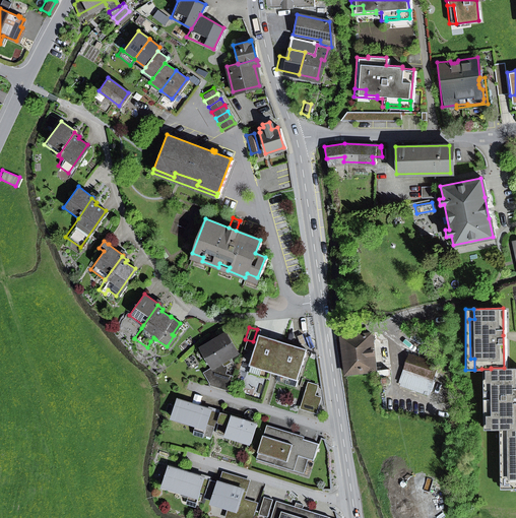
[(211,366),(212,365),(211,370),(216,371),(218,364),(217,362),(220,361),(222,364),(229,361),(226,357),(235,351),(223,333),(200,347),(211,366)]
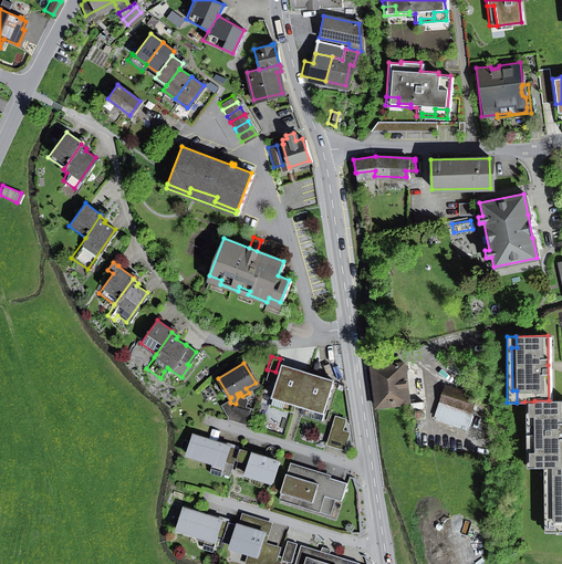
[(370,366),(374,406),(406,401),(402,363),(370,366)]
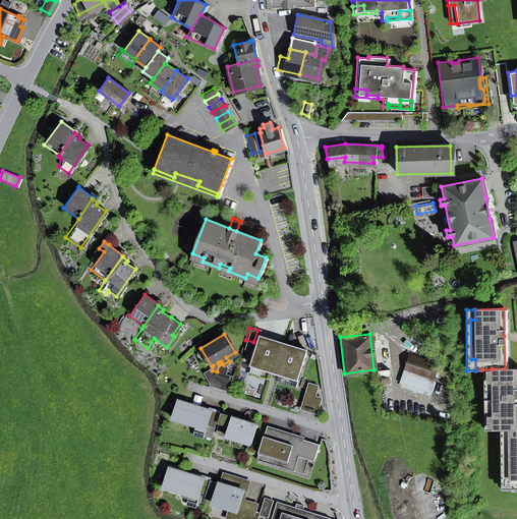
[(270,368),(273,369),(281,345),(277,344),(278,341),(259,335),(249,364),(267,369),(269,370),(270,368)]
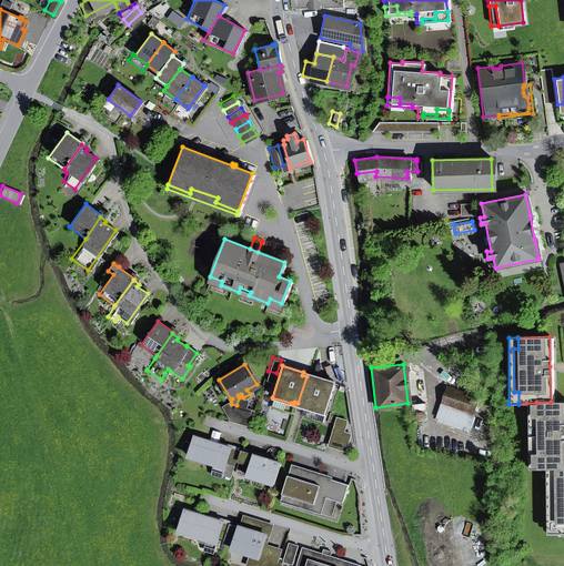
[(268,371),(265,380),(274,382),(277,373),(268,371)]
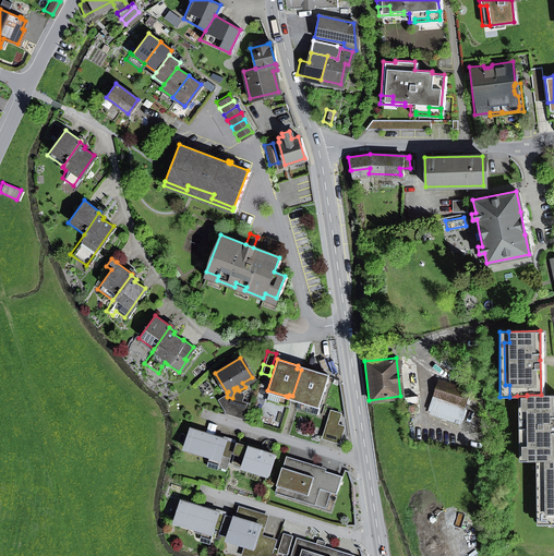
[(297,397),(296,399),(298,400),(316,406),(326,374),(305,369),(304,371),(301,370),(292,396),(297,397)]
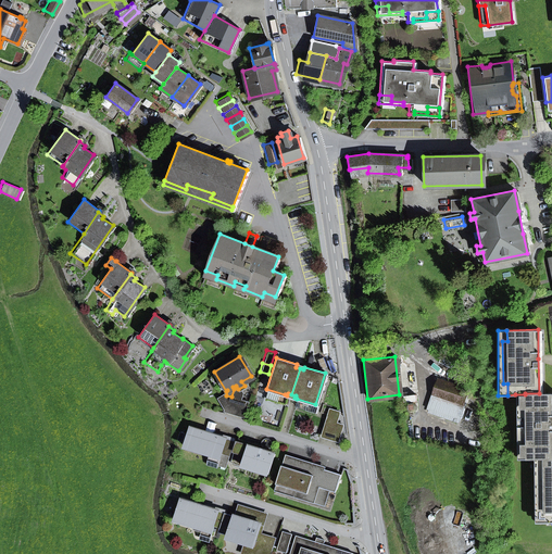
[(426,407),(454,417),(465,388),(437,378),(426,407)]
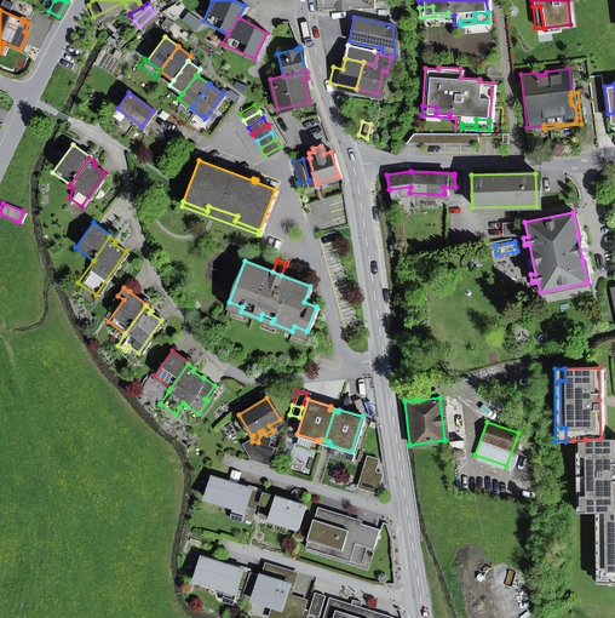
[(294,442),(315,450),(317,440),(297,434),(294,442)]
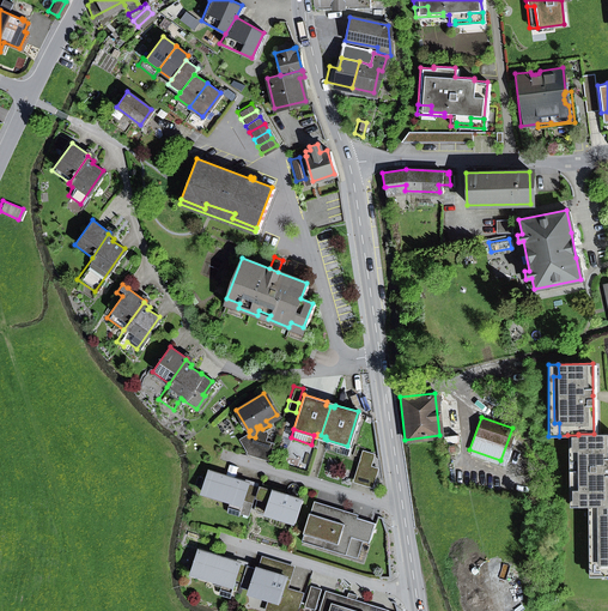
[(237,439),(244,451),(249,436),(250,430),(249,431),(237,439)]
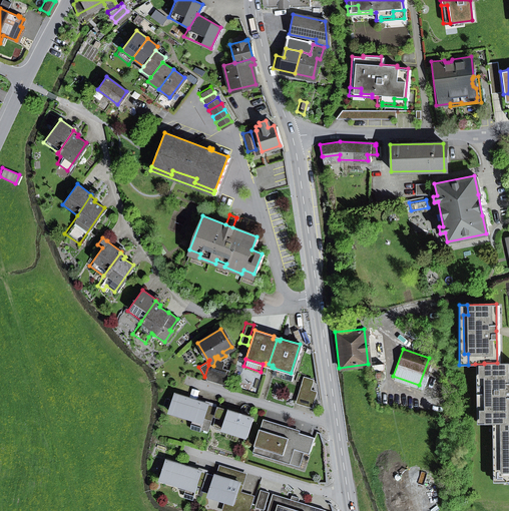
[(508,362),(497,363),(484,363),(484,364),(484,374),(479,374),(480,412),(485,412),(485,423),(491,423),(500,423),(500,422),(508,421),(508,362)]
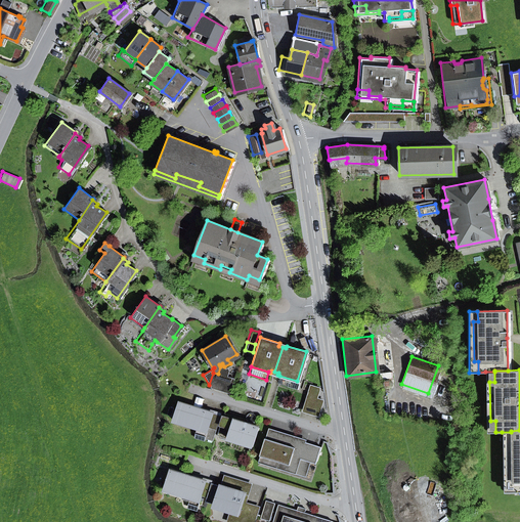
[(495,421),(490,421),(489,382),(494,382),(494,372),(485,372),(486,432),(495,432),(495,421)]
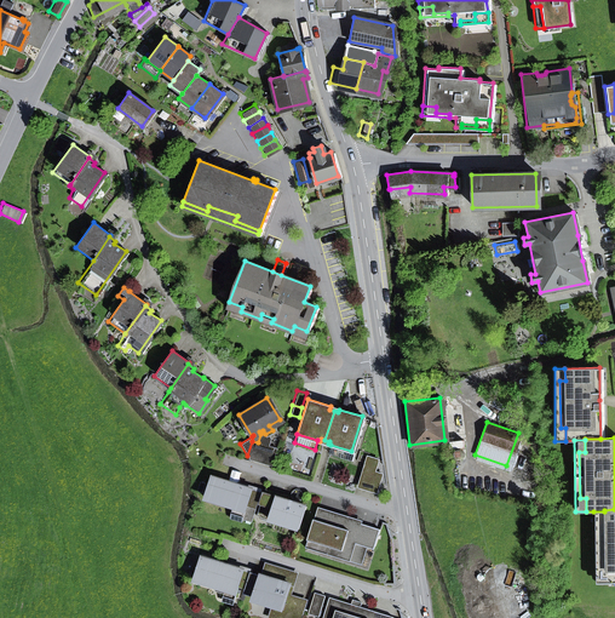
[(258,442),(252,441),(247,456),(268,463),(272,447),(264,445),(258,442)]
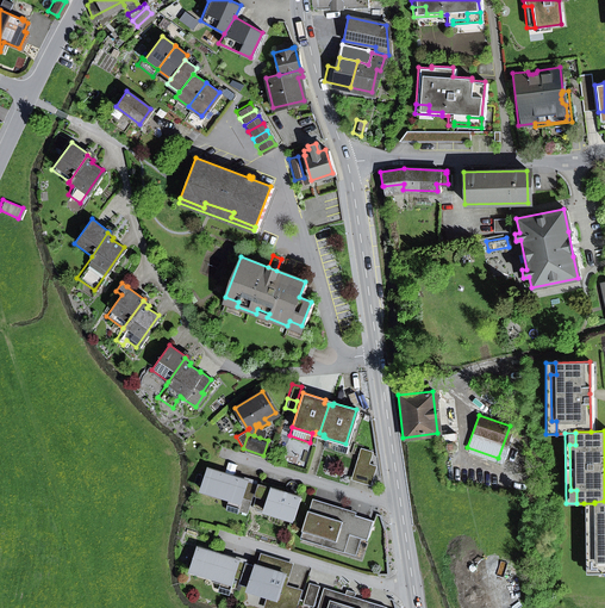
[(323,446),(343,452),(345,444),(325,438),(323,446)]
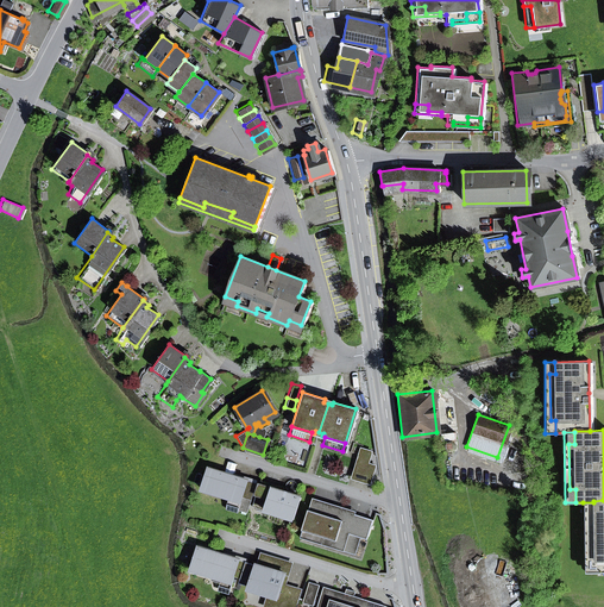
[(354,460),(364,462),(367,450),(358,446),(354,460)]
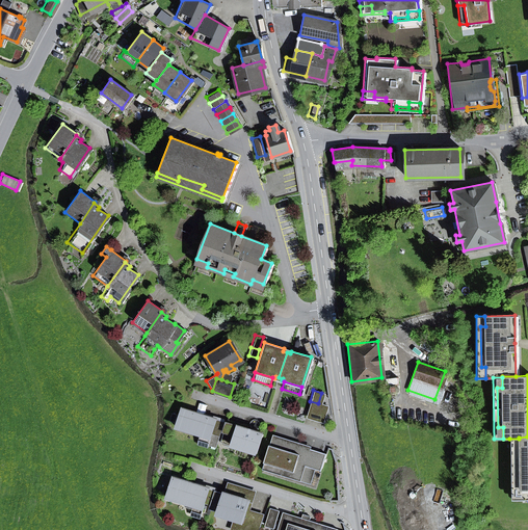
[(318,403),(310,401),(305,416),(320,421),(324,405),(318,403)]
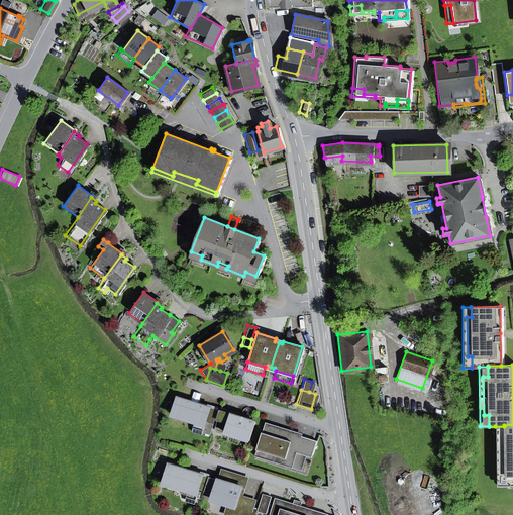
[(175,396),(169,414),(191,421),(202,424),(207,406),(175,396)]
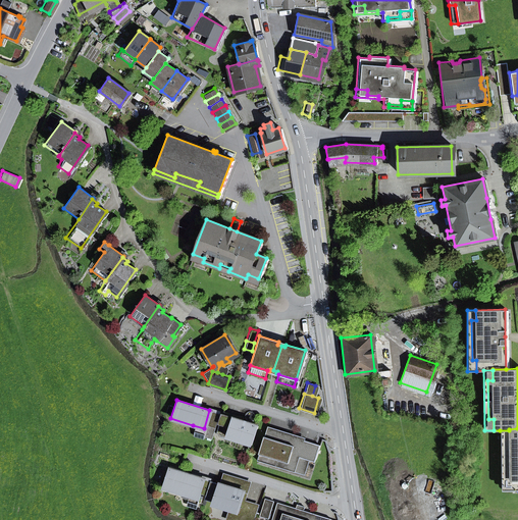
[(209,410),(204,428),(193,425),(191,432),(209,438),(216,413),(209,410)]
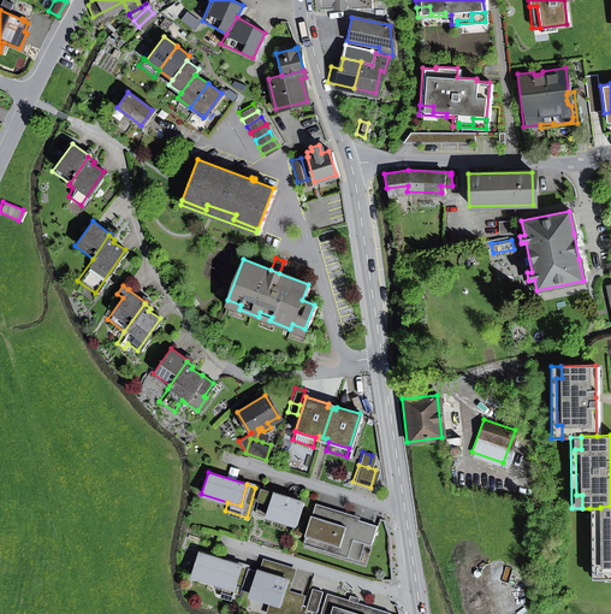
[(283,496),(284,491),(260,484),(259,489),(283,496)]
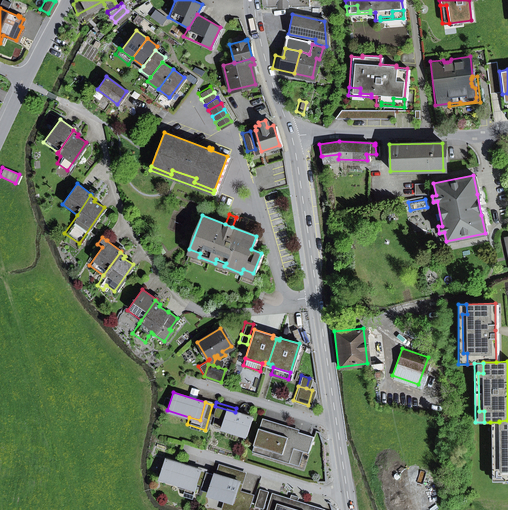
[(209,425),(244,435),(249,416),(235,412),(215,406),(209,425)]
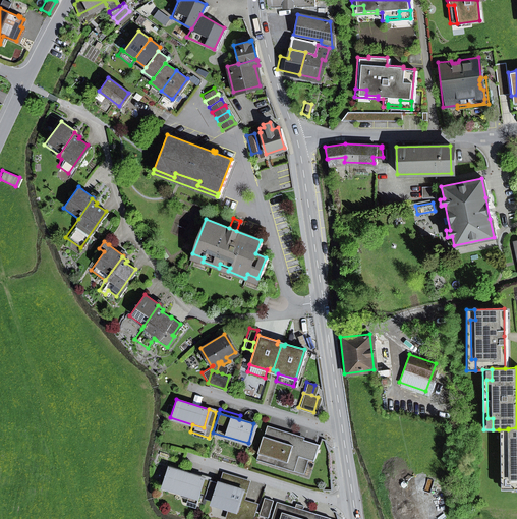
[(294,434),(265,424),(255,452),(266,455),(265,458),(275,462),(274,465),(301,473),(305,458),(310,460),(317,443),(301,439),(300,439),(300,440),(293,438),(294,434)]
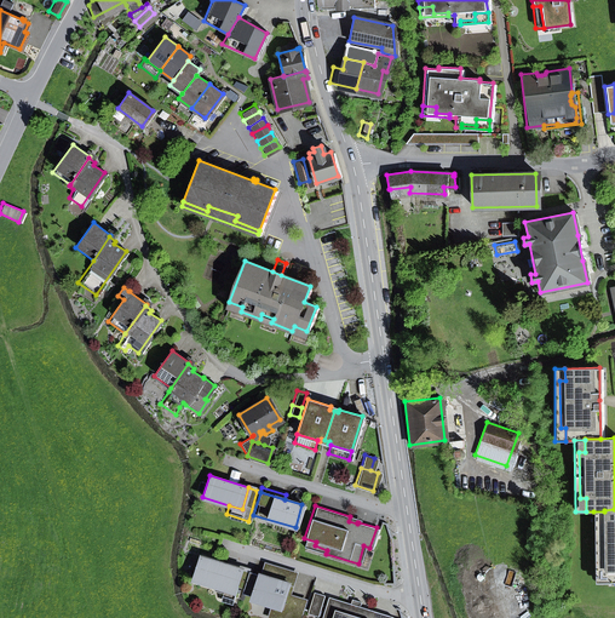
[(614,509),(604,510),(604,511),(604,522),(599,522),(599,570),(605,570),(605,583),(614,582),(614,509)]
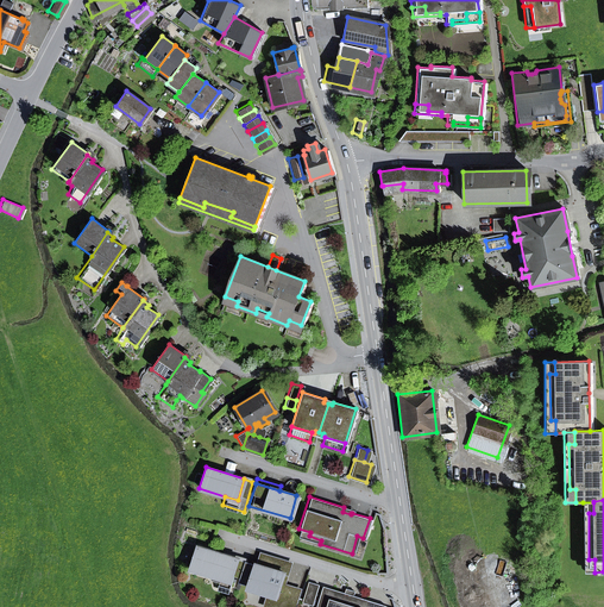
[(595,559),(589,559),(589,513),(593,513),(593,502),(583,502),(584,573),(595,573),(595,559)]
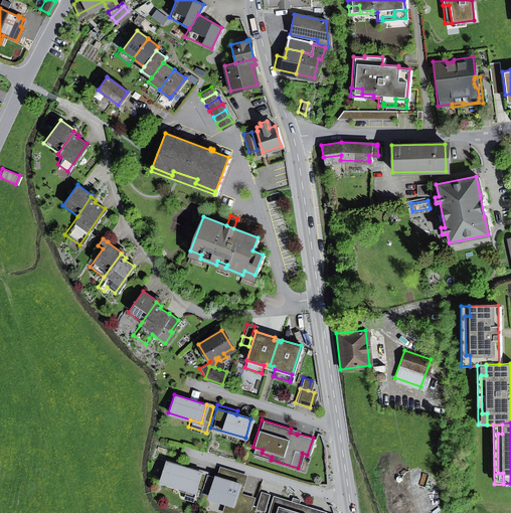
[(271,460),(272,457),(262,453),(263,450),(252,447),(250,454),(271,460)]
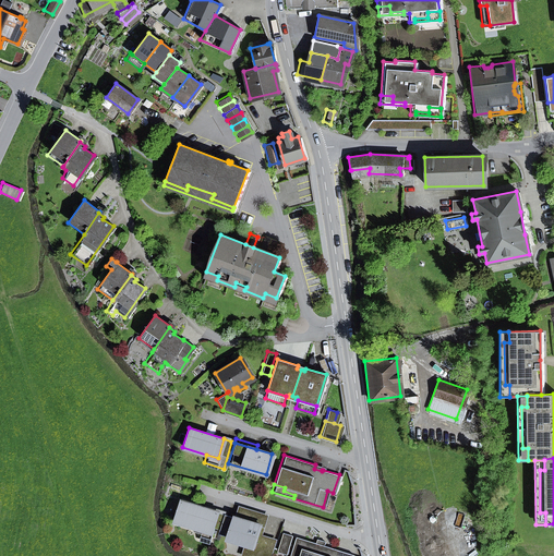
[(213,524),(216,511),(179,500),(172,521),(200,530),(209,533),(213,524)]
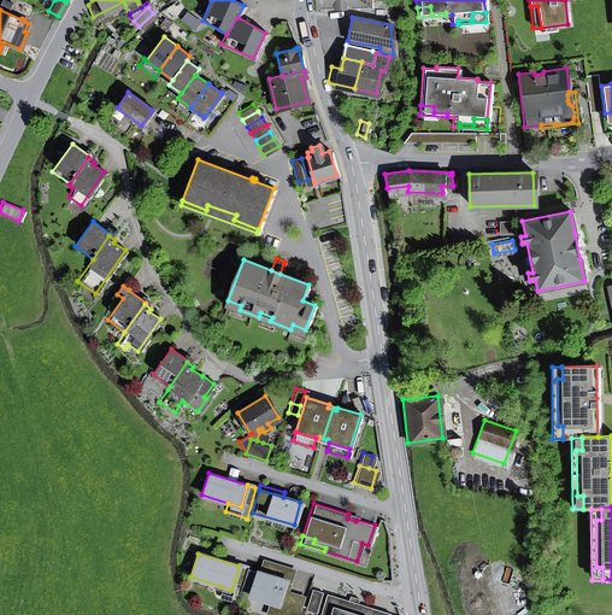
[(275,614),(295,614),(301,598),(282,592),(287,580),(282,579),(286,567),(260,560),(257,572),(251,593),(249,596),(268,602),(278,605),(275,614)]
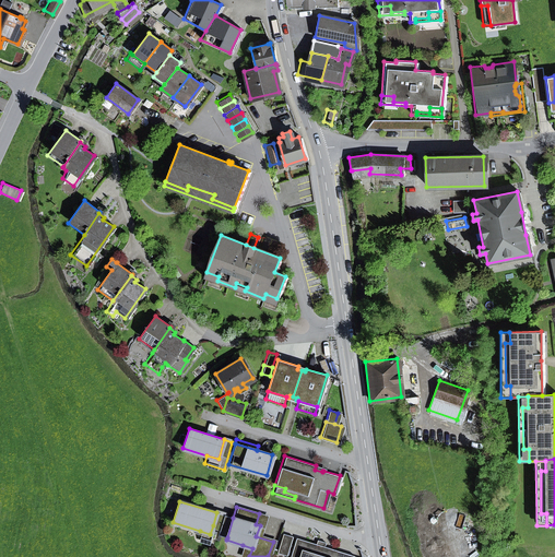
[(216,512),(213,525),(219,526),(216,534),(227,537),(233,518),(216,512)]
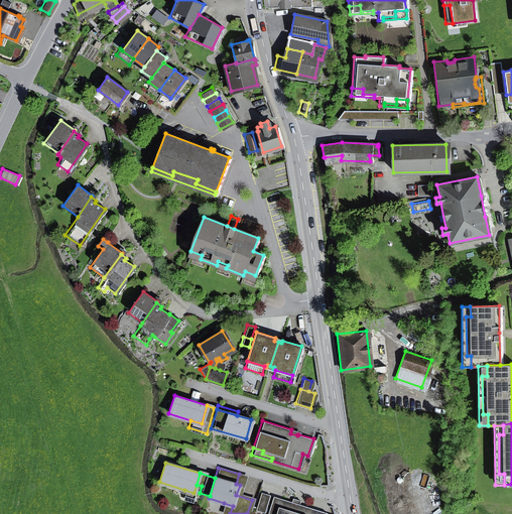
[(253,497),(240,493),(245,476),(239,474),(236,484),(240,485),(236,495),(252,500),(253,497)]
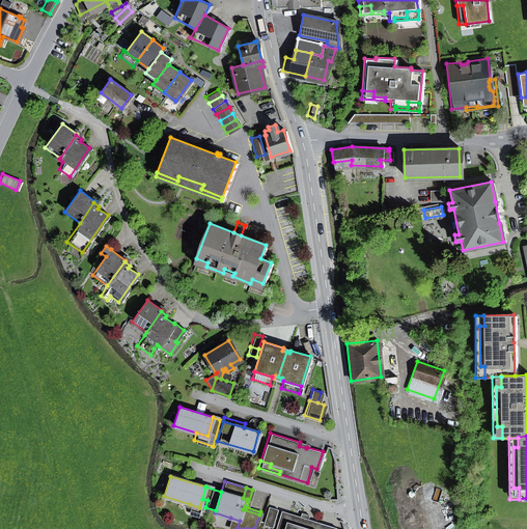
[(188,511),(197,514),(199,507),(190,504),(188,511)]
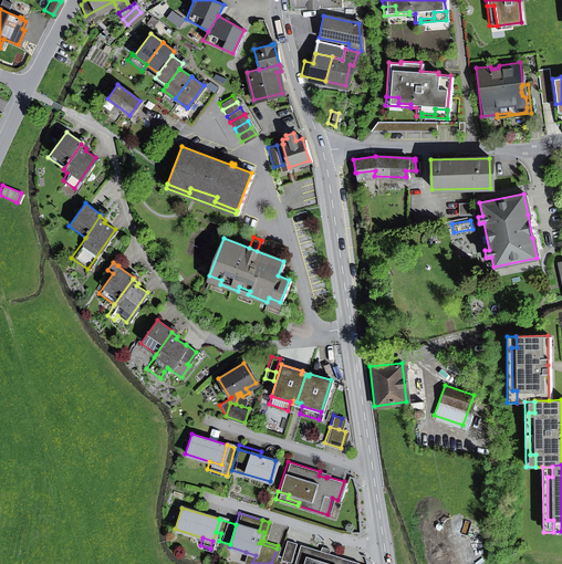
[(293,542),(284,540),(279,559),(288,562),(293,542)]
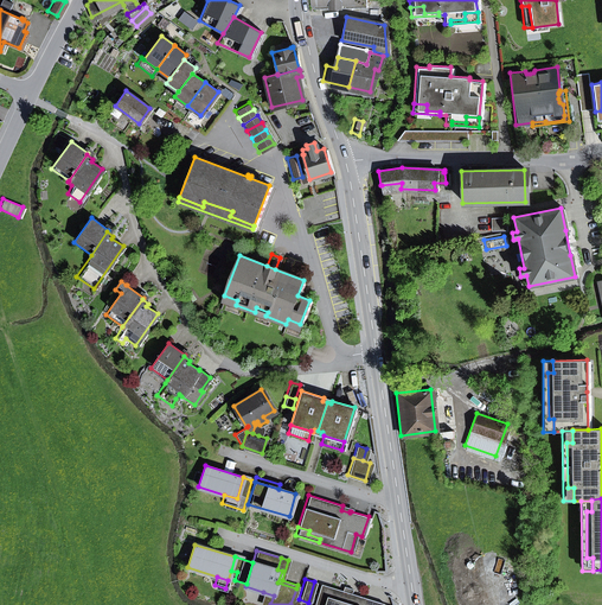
[(340,590),(319,583),(313,603),(318,604),(379,604),(382,603),(348,592),(340,590)]
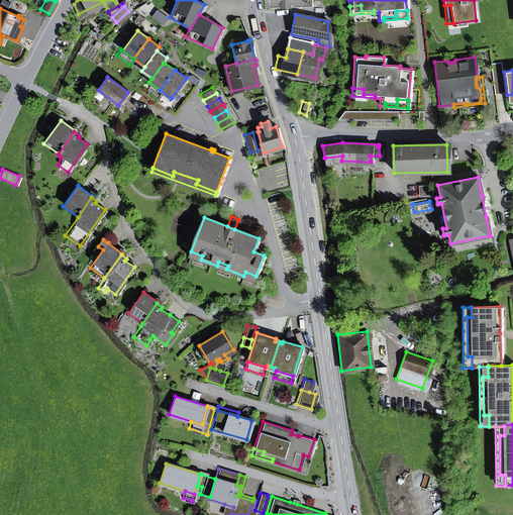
[(221,513),(225,514),(230,514),(233,507),(224,504),(221,513)]
